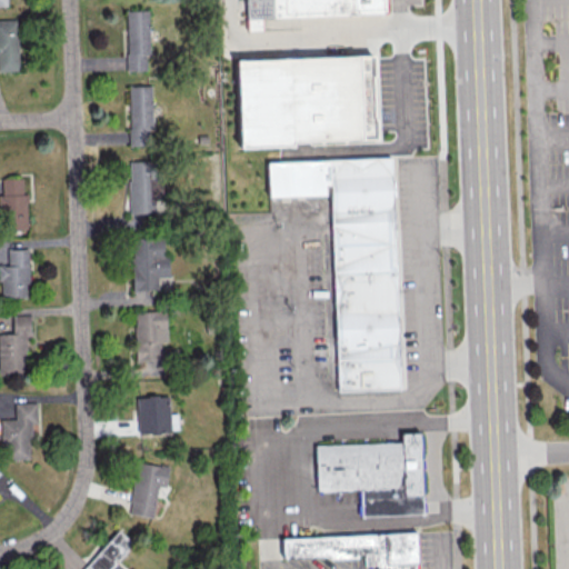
[(248,20),(247,0),(389,0),(390,16),(248,20)]
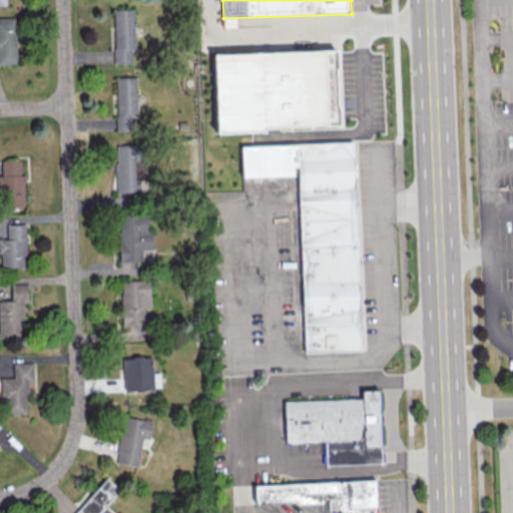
[(112,9),(114,63),(134,63),(132,8),(112,9)]
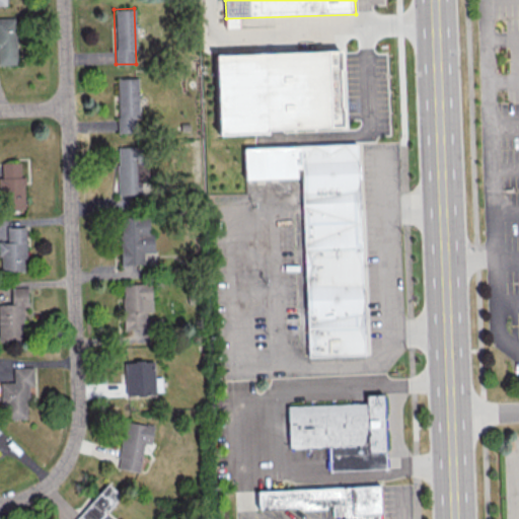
[(0,17),(0,64),(16,64),(15,17),(0,17)]
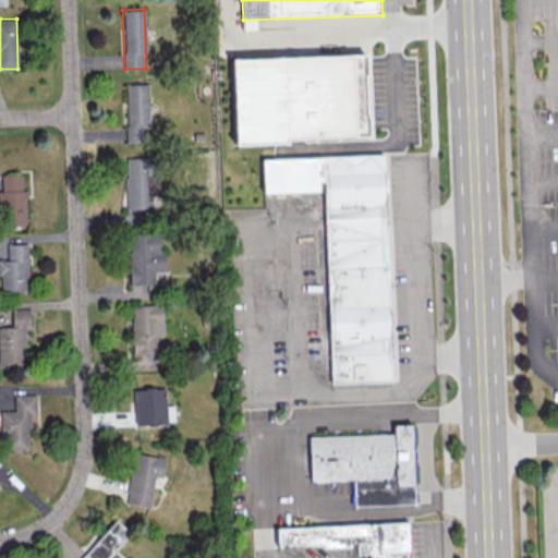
[(265,60),(400,53),(402,109),(365,110),(366,122),(267,128),(265,60)]
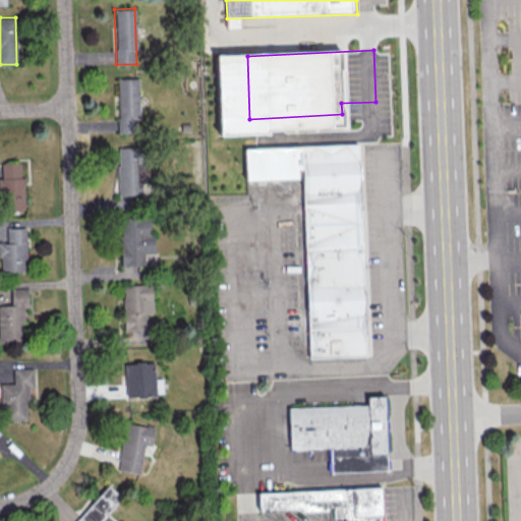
[(139,132),(137,78),(117,78),(118,132),(139,132)]
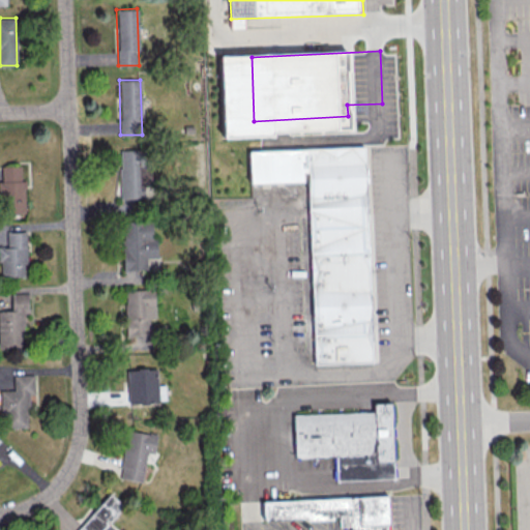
[(249,151),(366,147),(375,361),(314,364),(306,182),(251,184),(249,151)]
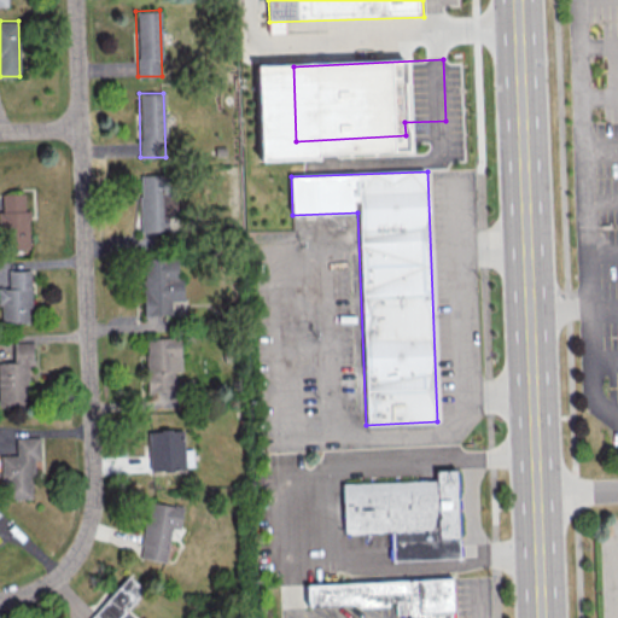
[(139,175),(140,232),(172,231),(170,174),(139,175)]
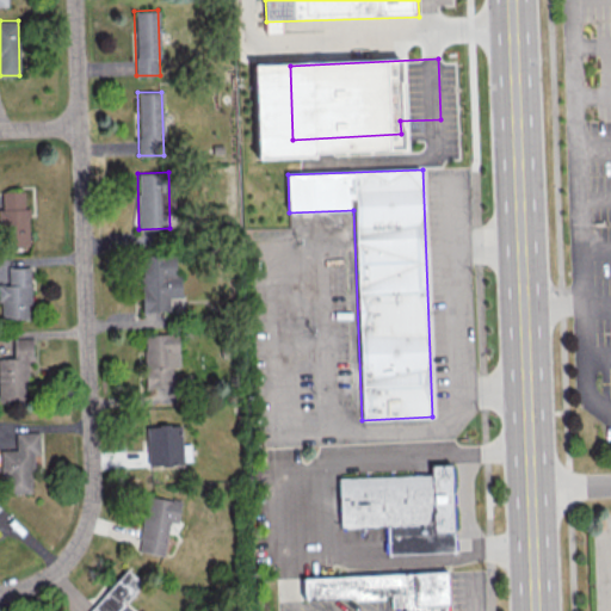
[(1,210),(0,209),(0,246),(29,245),(28,207),(24,208),(24,191),(1,191),(1,210)]
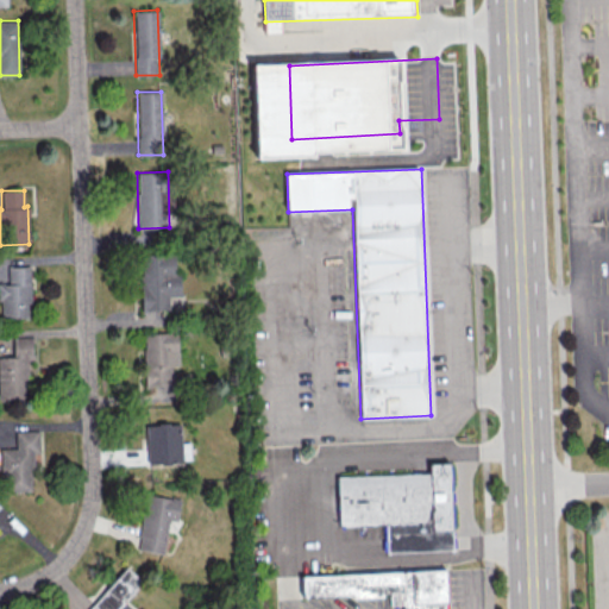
[(179,295),(177,253),(140,253),(142,311),(168,309),(168,296),(179,295)]
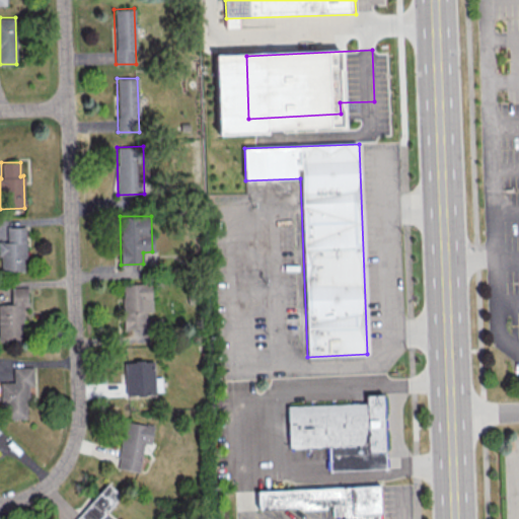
[(24,226),(6,227),(6,241),(0,241),(0,271),(26,270),(24,226)]
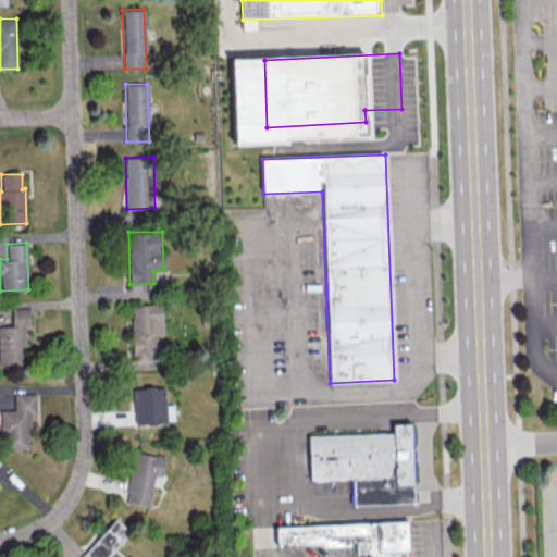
[(131,305),(132,353),(156,353),(156,335),(162,335),(162,304),(131,305)]
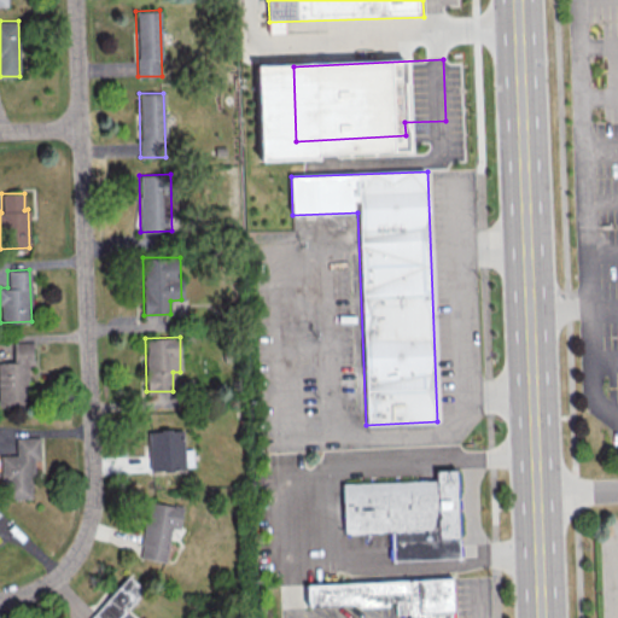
[(0,361),(0,404),(28,404),(27,365),(33,365),(33,342),(12,342),(13,361),(0,361)]
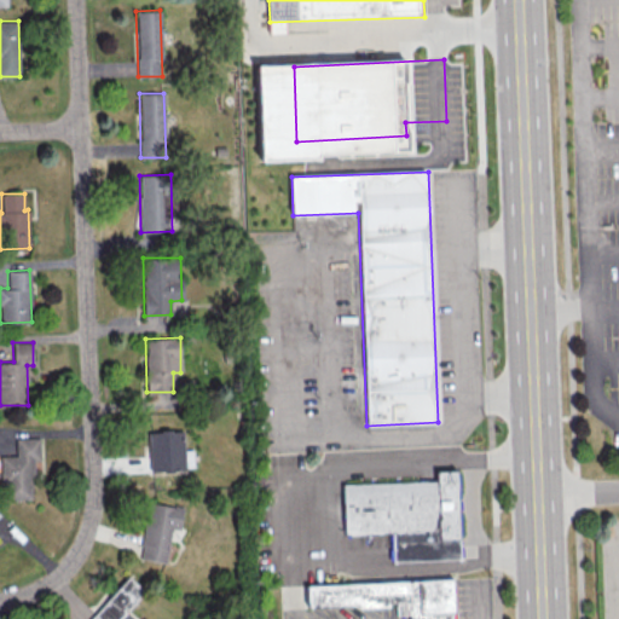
[(149,470),(192,469),(191,450),(184,450),(183,429),(148,432),(149,470)]
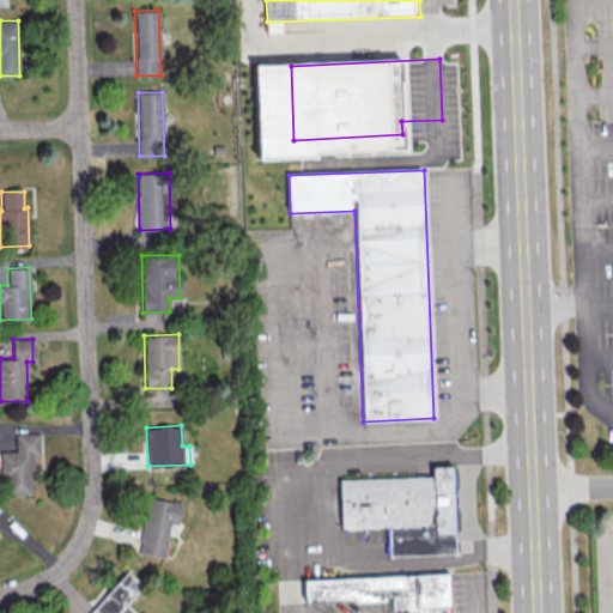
[(0,451),(1,493),(32,493),(31,456),(38,455),(38,432),(14,434),(16,450),(0,451)]
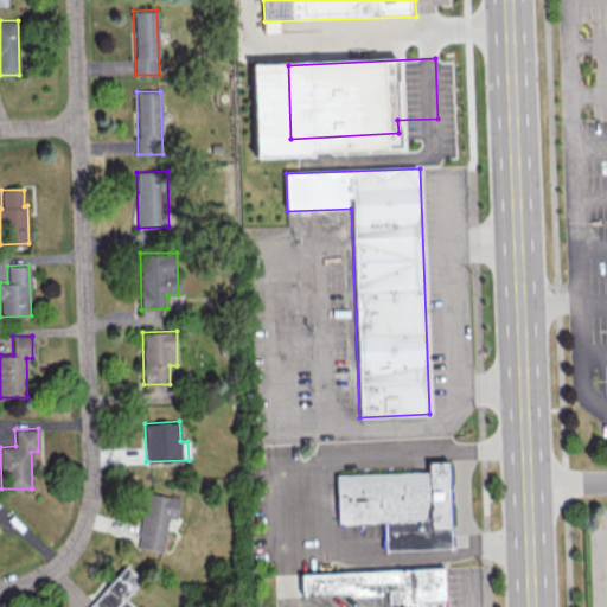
[(336,474),(338,524),(383,522),(384,550),(451,548),(447,461),(427,462),(427,471),(336,474)]
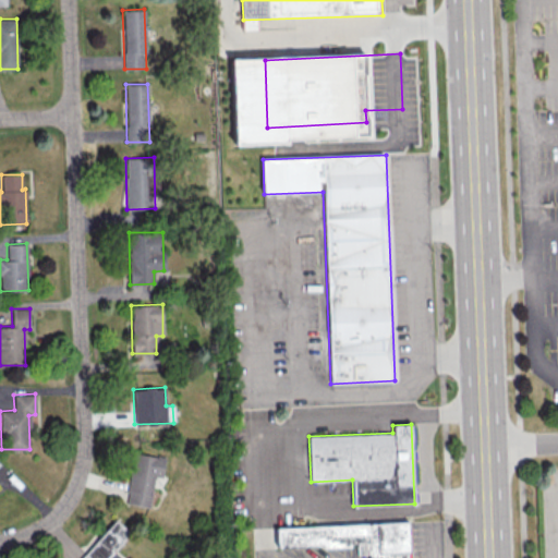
[(148,507),(155,476),(161,477),(165,458),(134,452),(125,502),(148,507)]
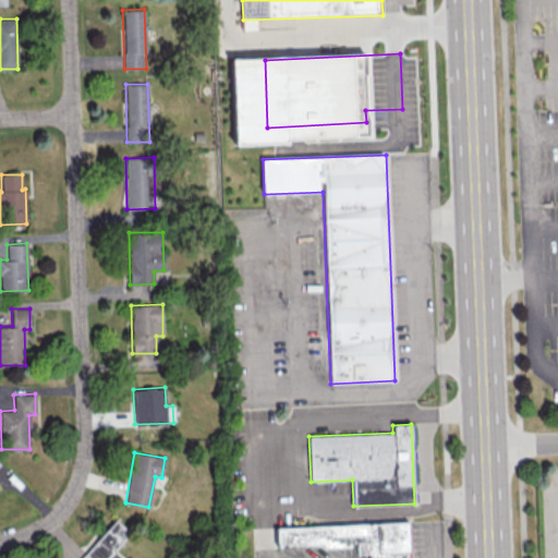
[(119,557),(121,557),(113,550),(130,533),(116,519),(79,557),(119,557)]
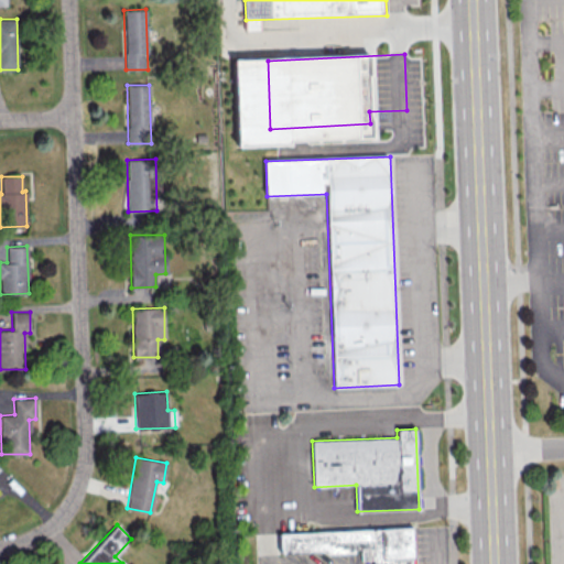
[(277,533),(278,554),(360,551),(360,560),(372,559),(372,563),(414,563),(413,528),(277,533)]
